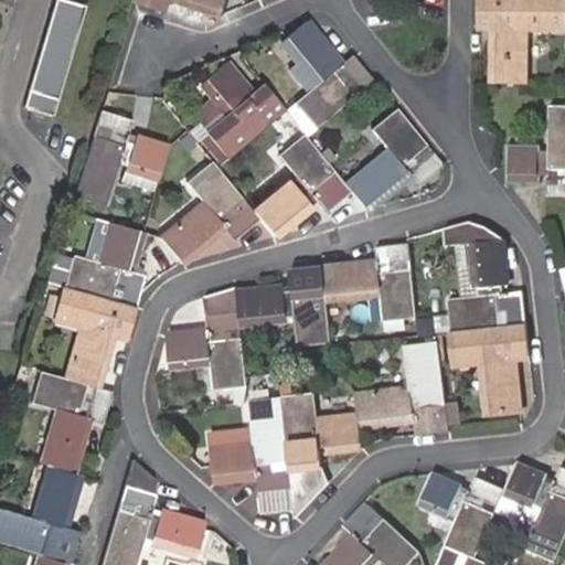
[(52,114),(84,4),(70,0),(53,0),(23,105),(52,114)]
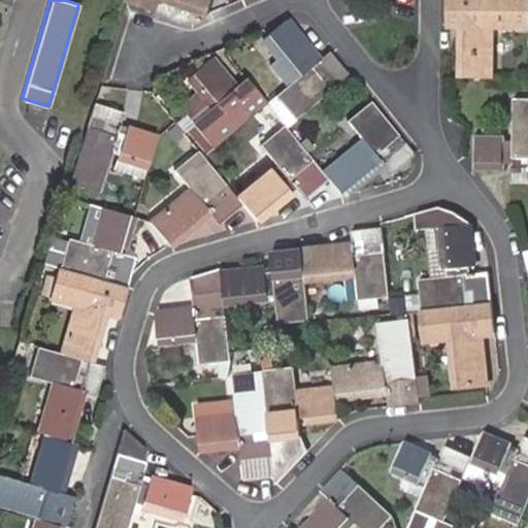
[(141,0),(140,6),(155,10),(158,0),(169,0),(208,13),(212,0),(141,0)]
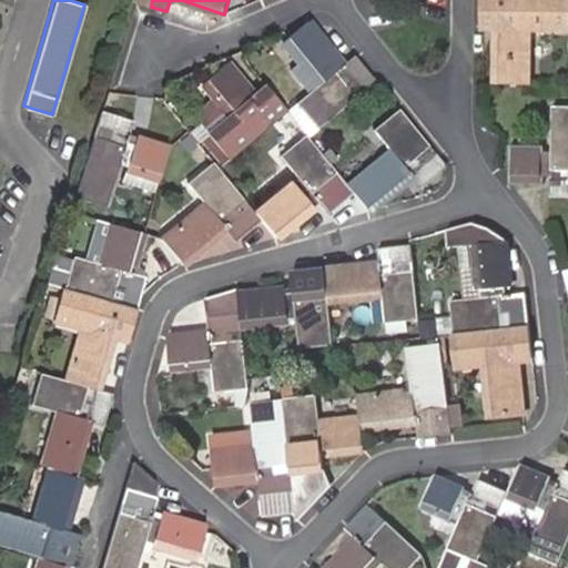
[(567,0),(483,0),(483,28),(504,28),(504,37),(497,37),(497,83),(530,84),(531,38),(525,38),(525,29),(567,29),(567,0)]
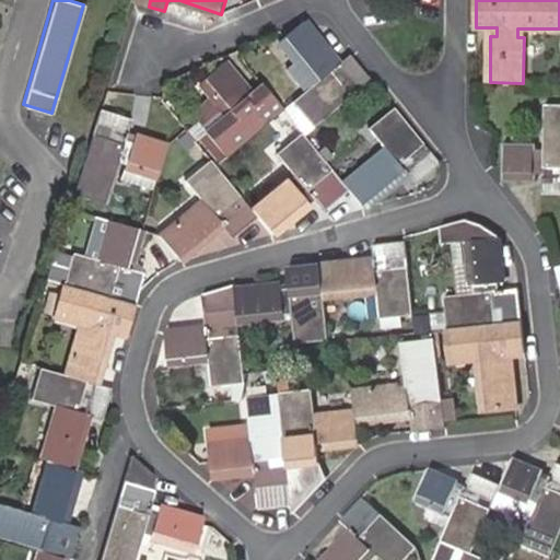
[(303,22),(284,37),(278,43),(307,79),(313,74),(317,81),(292,101),(314,128),(371,80),(350,55),(333,68),(327,62),(334,57),(303,22)]
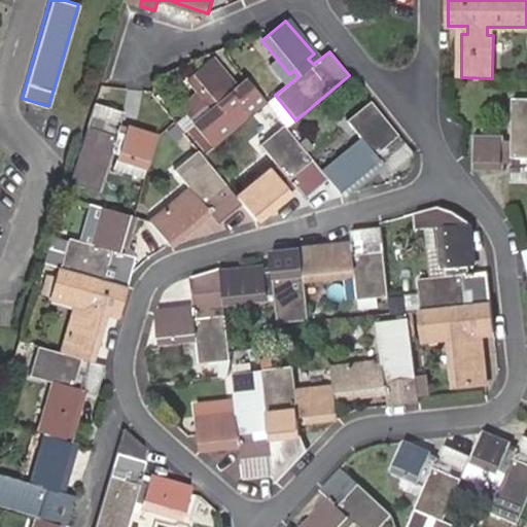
[(227,85),(208,62),(185,81),(204,105),(208,102),(213,108),(194,124),(213,147),(262,105),(244,82),(229,95),(223,90),(227,85)]
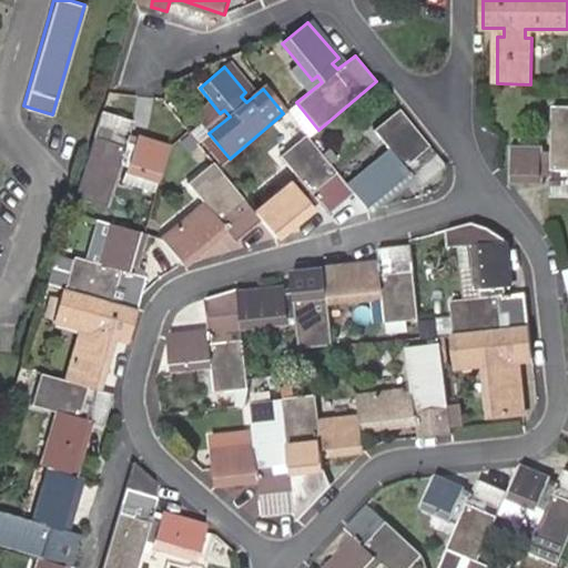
[(553,196),(567,196),(567,104),(554,105),(554,154),(544,154),(544,146),(511,146),(511,169),(511,181),(513,181),(544,181),(544,174),(553,174),(553,196)]
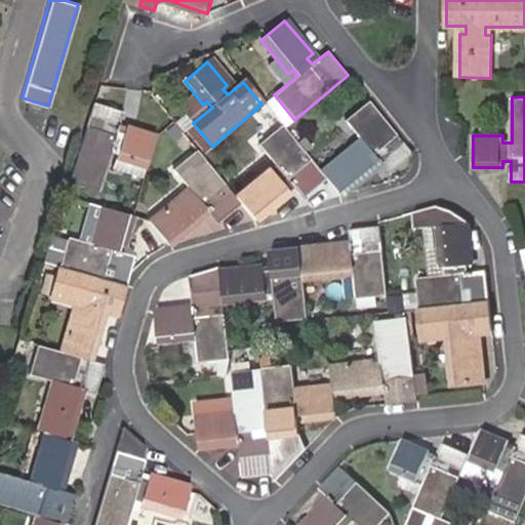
[(325,179),(341,199),(375,170),(371,165),(377,160),(390,174),(414,154),(368,99),(344,119),(365,145),(359,150),(355,147),(321,175),(325,179)]
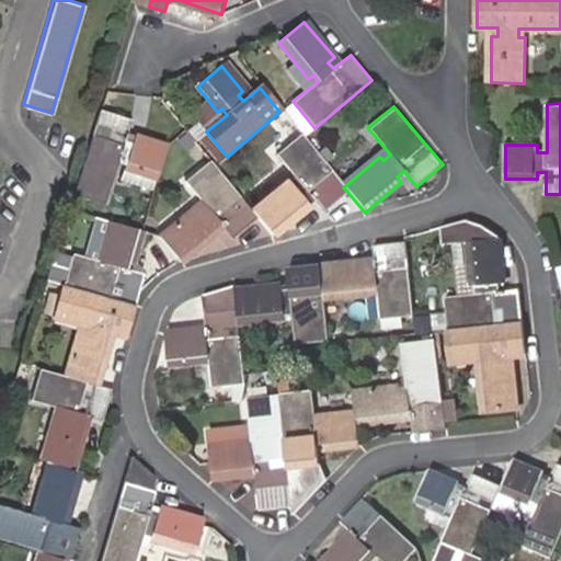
[(72,194),(88,198),(114,115),(99,111),(72,194)]
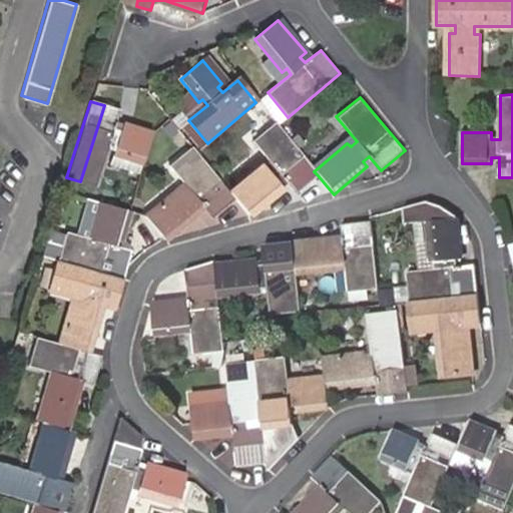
[(104,105),(80,181),(97,187),(109,148),(116,149),(115,155),(143,164),(152,134),(123,125),(121,131),(115,129),(120,110),(104,105)]
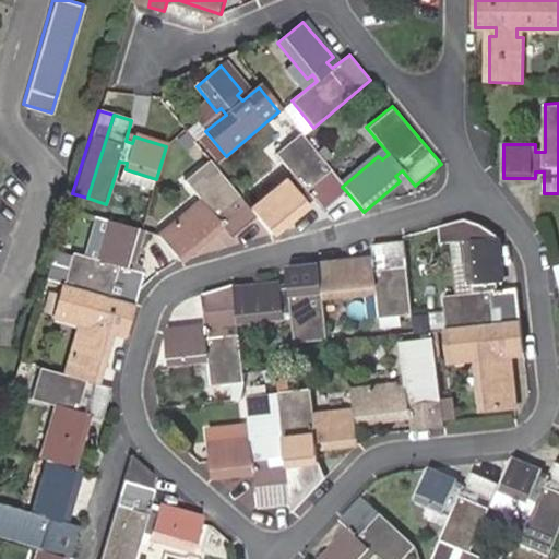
[(257,217),(272,235),(306,206),(301,200),(308,195),(322,212),(346,191),(342,187),(300,135),(275,156),(295,179),(288,186),(285,181),(250,210),(257,217)]
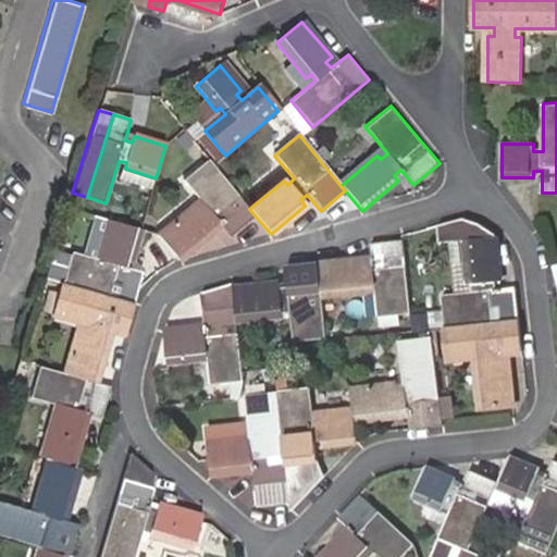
[(159,234),(181,260),(214,231),(210,226),(217,220),(232,236),(256,217),(249,209),(208,159),(183,180),(205,205),(198,210),(194,206),(159,234)]
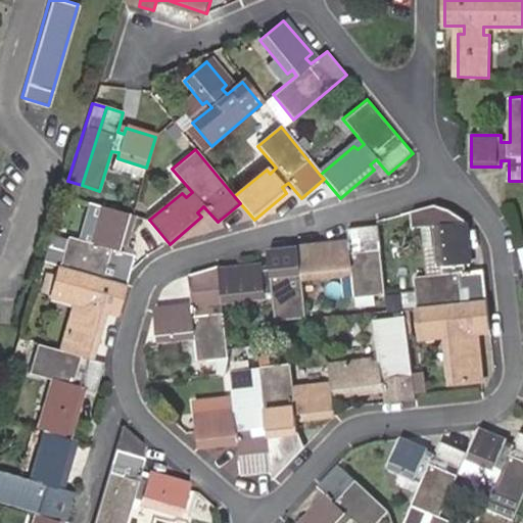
[(94,235),(102,205),(92,202),(82,240),(96,244),(98,237),(94,235)]
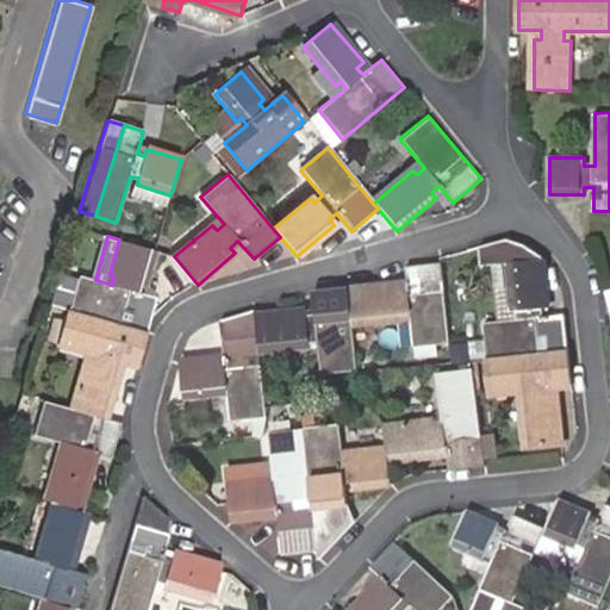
[(138,365),(151,318),(157,298),(135,291),(137,281),(145,284),(154,250),(119,240),(110,274),(114,277),(112,285),(95,280),(79,277),(61,343),(93,353),(91,362),(85,360),(70,408),(43,400),(33,436),(67,444),(64,455),(58,454),(44,500),(51,503),(50,506),(36,503),(25,546),(44,551),(42,561),(0,549),(0,586),(42,598),(38,609),(75,609),(85,578),(86,576),(63,568),(66,558),(74,561),(88,514),(79,510),(93,465),(85,461),(87,452),(112,459),(122,424),(106,418),(119,371),(112,368),(114,358),(138,365)]
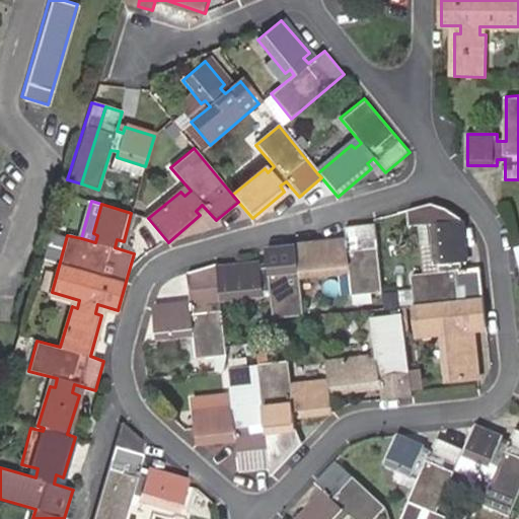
[(469,262),(466,219),(437,221),(440,266),(445,265),(445,273),(414,275),(418,335),(449,332),(450,341),(446,341),(449,382),(478,379),(475,339),(468,340),(468,330),(489,328),(484,270),(463,271),(462,263),(469,262)]
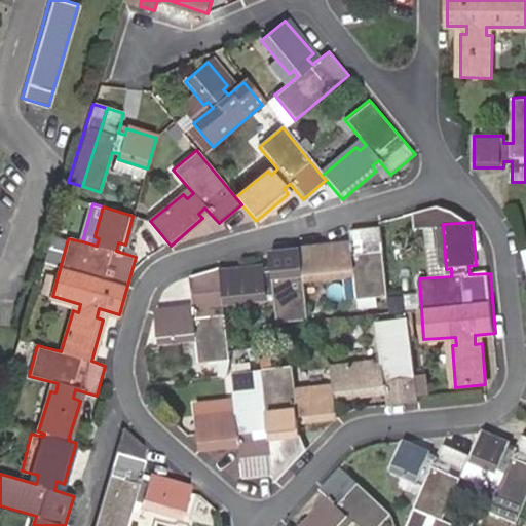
[(222,269),(191,277),(195,313),(188,314),(187,308),(156,311),(160,343),(190,340),(190,334),(197,333),(200,364),(231,361),(225,304),(268,300),(267,294),(275,294),(279,325),(310,322),(306,280),(347,276),(347,271),(355,270),(358,300),(389,296),(382,227),(351,230),(353,252),(345,253),(344,246),(302,251),(271,254),(273,274),(265,275),(264,268),(222,273),(222,269)]
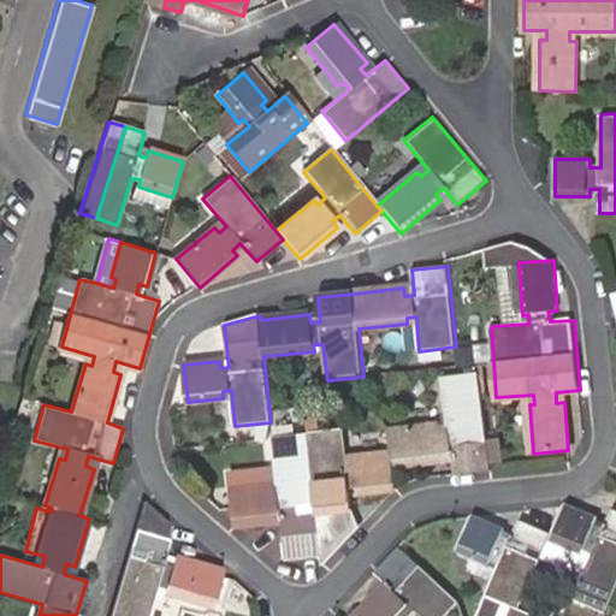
[(456,474),(491,471),(480,374),(446,378),(451,430),(442,431),(442,425),(390,430),(392,454),(355,457),(356,465),(348,466),(344,430),(308,433),(308,436),(272,439),(278,490),(268,491),(268,485),(232,489),(236,525),(272,521),(271,514),(282,513),(288,562),(323,558),(317,514),(353,510),(350,486),(359,485),(359,493),(396,490),(395,466),(445,460),(444,452),(454,451),(456,474)]
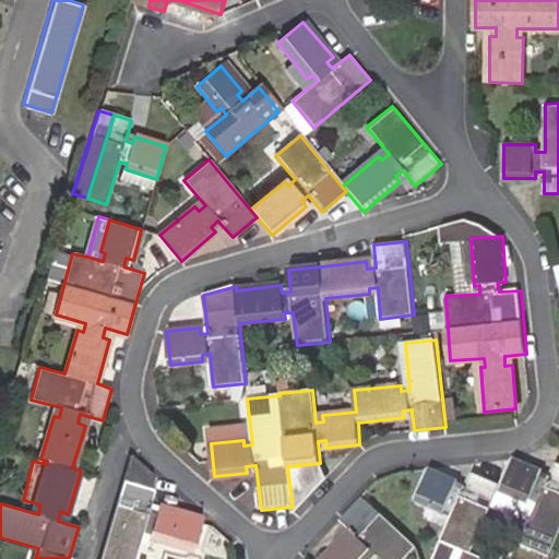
[(549,554),(558,530),(558,462),(555,461),(547,480),(539,477),(542,472),(512,459),(501,484),(472,471),(463,490),(454,487),(456,480),(428,468),(414,499),(442,512),(445,506),(453,509),(431,558),(488,558),(472,551),(499,489),(528,503),(531,497),(538,500),(521,542),(549,554)]
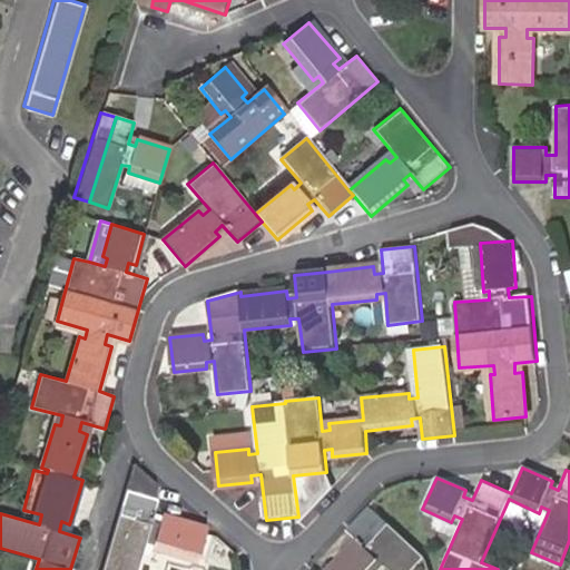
[(199,561),(206,536),(208,528),(163,514),(160,521),(154,519),(160,498),(128,489),(104,569),(137,569),(146,540),(155,542),(153,549),(199,561)]
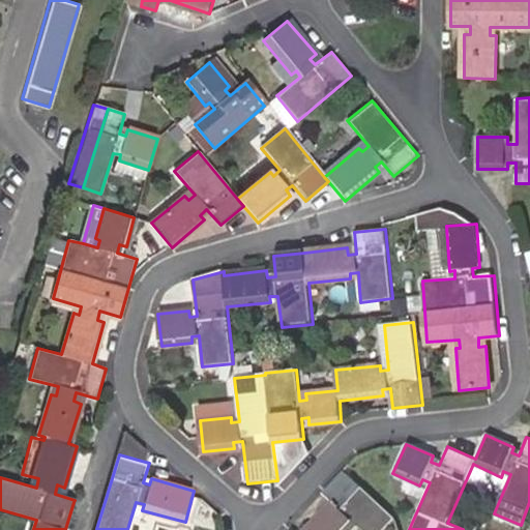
[(306,529),(350,529),(347,526),(353,521),(362,529),(384,529),(395,519),(345,471),(323,493),(339,507),(333,513),(328,508),(306,529)]
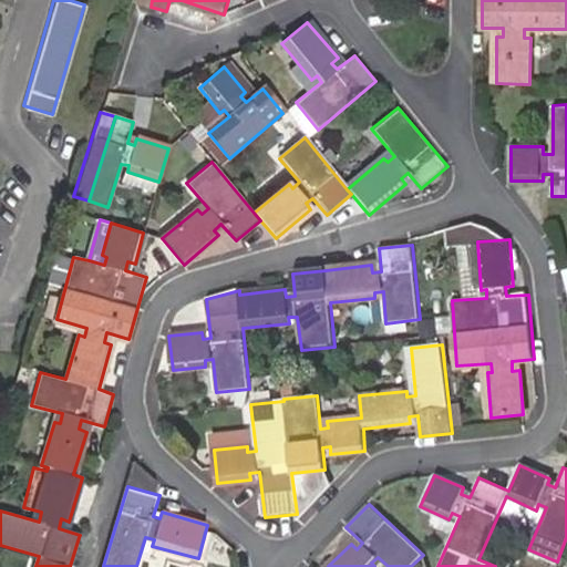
[(200,566),(172,555),(166,566),(200,566)]
